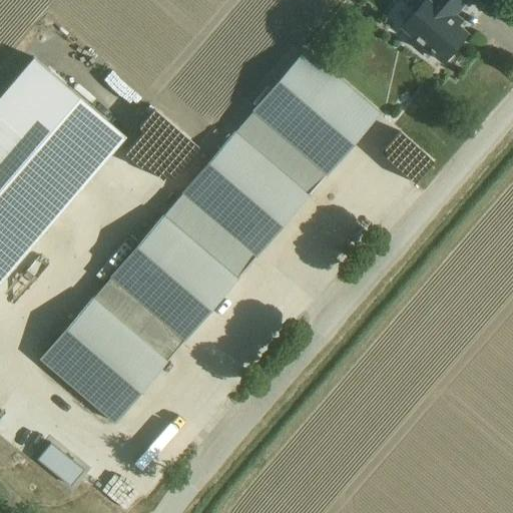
[(443,63),(467,35),(450,21),(467,0),(427,0),(403,29),(422,45),(429,51),(428,53),(432,56),(433,54),(443,63)]
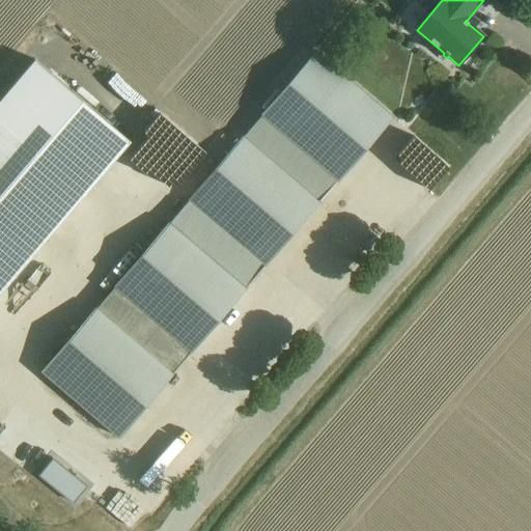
[(118,438),(393,117),(316,52),(43,372),(118,438)]
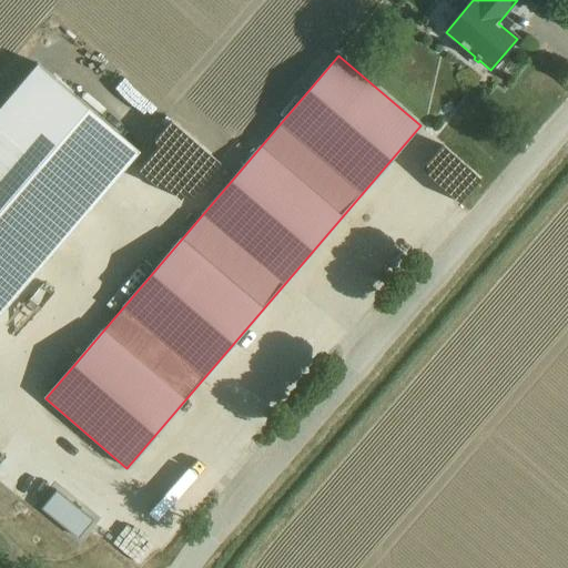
[(13,92),(0,108),(0,315),(117,179),(140,152),(38,64),(13,92)]
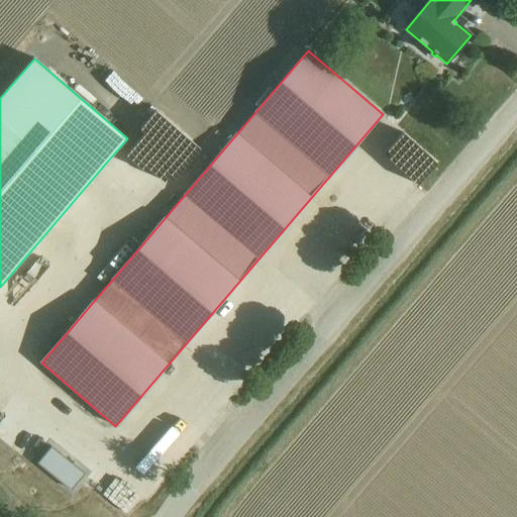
[(50,447),(38,462),(73,490),(84,475),(50,447)]
